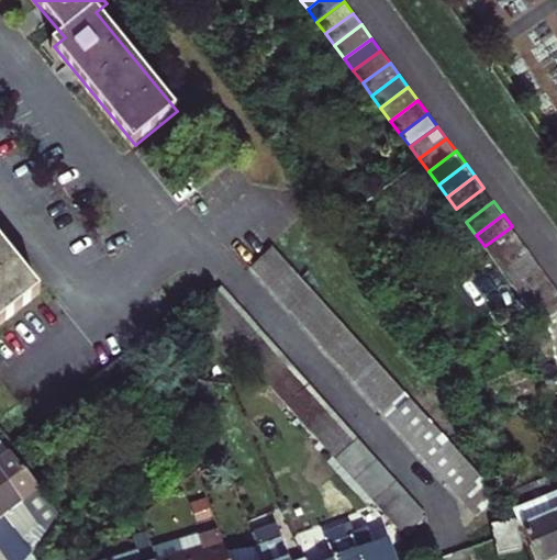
[(512,226),(485,246),(493,258),(521,237),(512,226)]
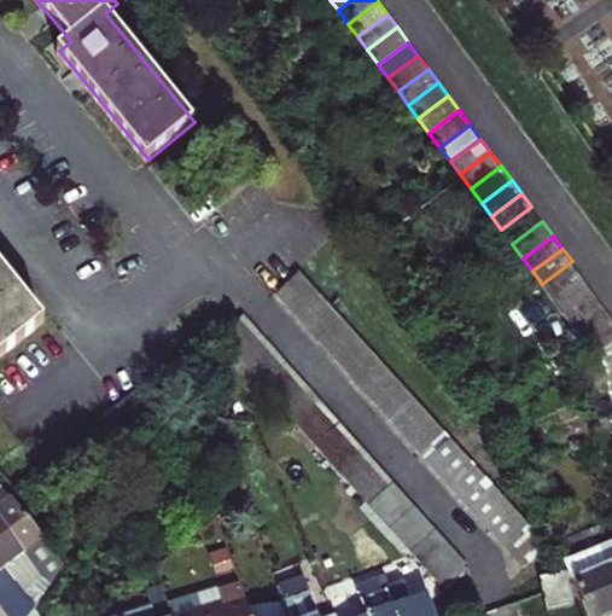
[(0,352),(3,355),(50,314),(0,256),(0,352)]
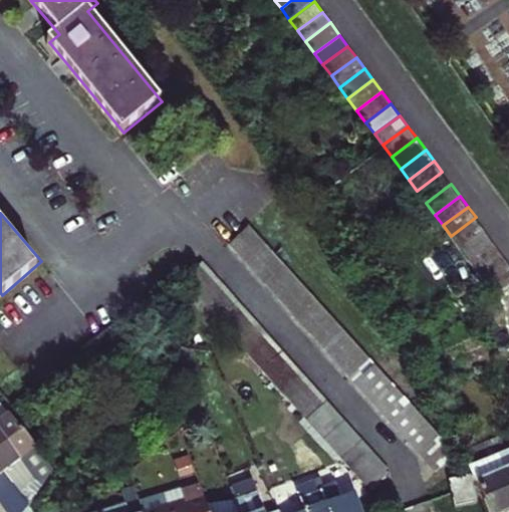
[(476,217),(451,236),(460,248),(485,229),(476,217)]
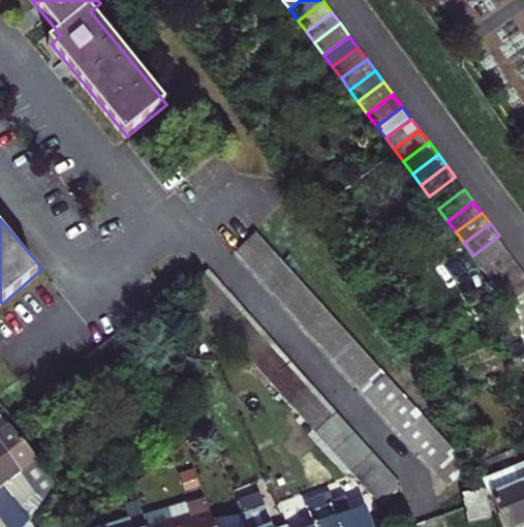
[(262,226),(240,245),(449,481),(467,464),(262,226)]
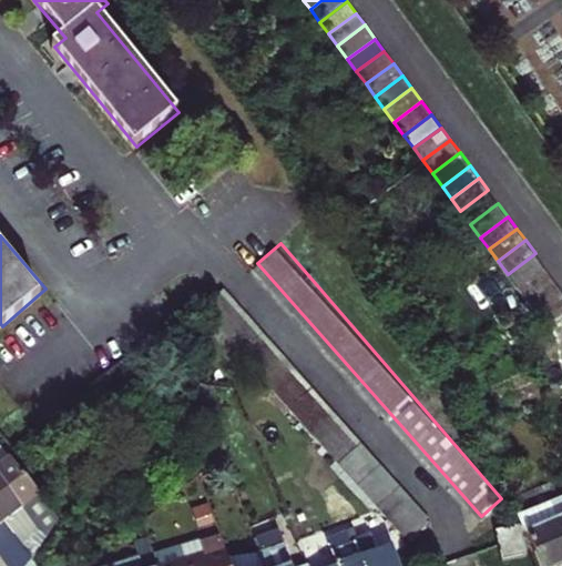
[(508,274),(517,286),(544,265),(535,253),(508,274)]
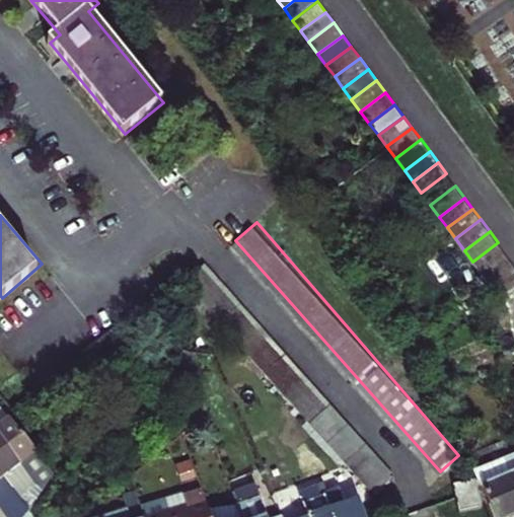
[(472,262),(482,273),(507,254),(498,242),(472,262)]
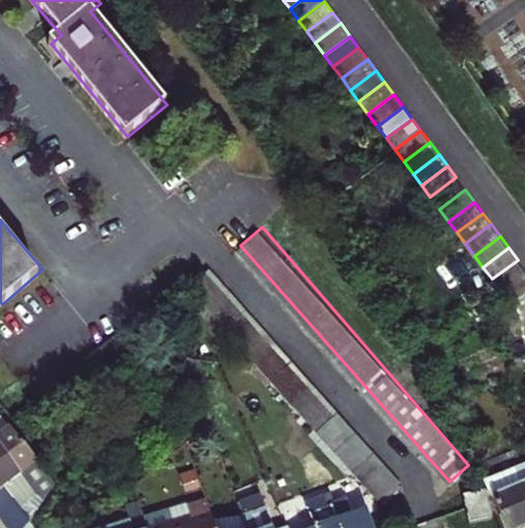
[(492,279),(500,291),(524,272),(524,269),(518,260),(492,279)]
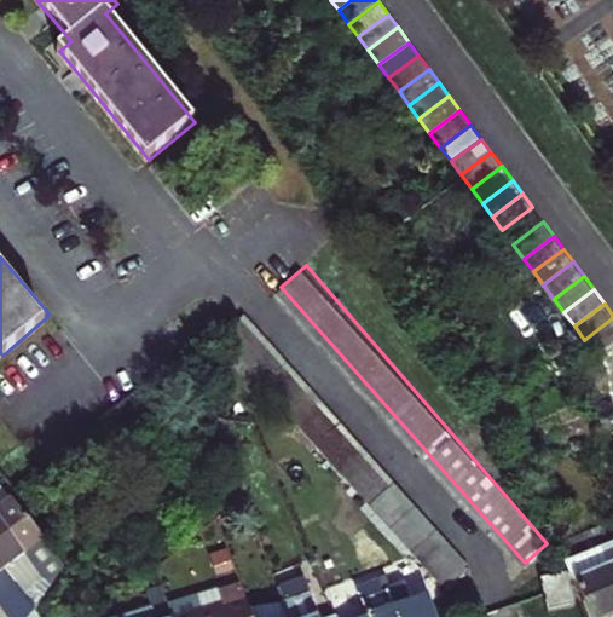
[(244,315),(219,335),(441,587),(466,566),(244,315)]
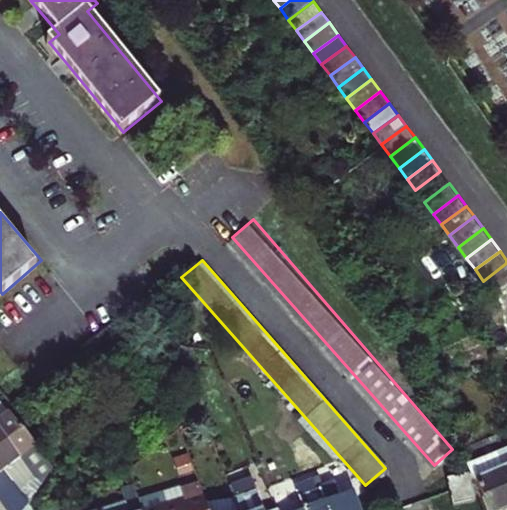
[(506,263),(483,281),(492,292),(506,280),(506,263)]
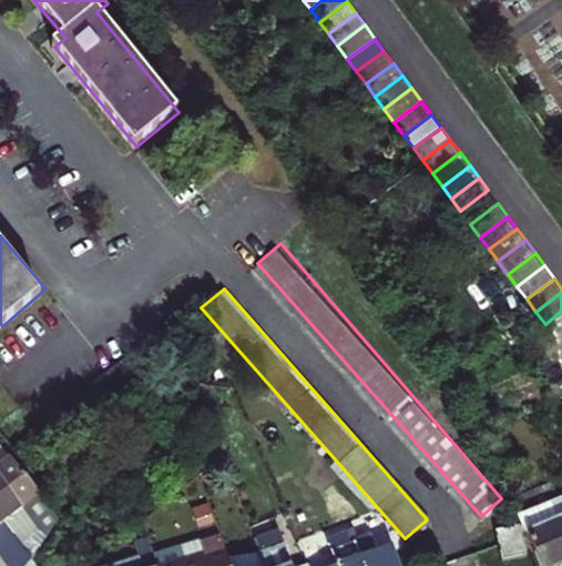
[(0,477),(46,535),(52,525),(57,519),(57,518),(10,457),(0,464),(0,477)]
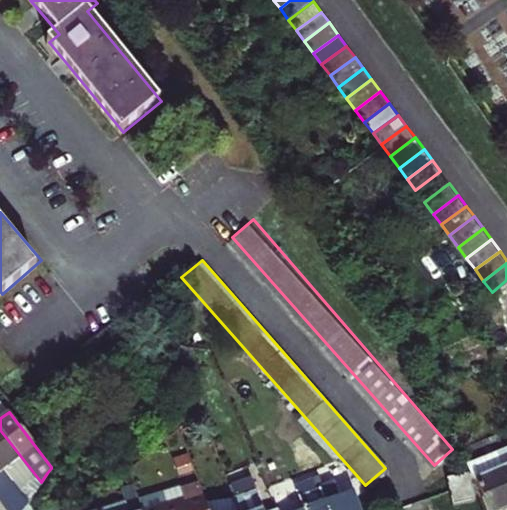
[(0,463),(30,500),(41,482),(0,430),(0,463)]
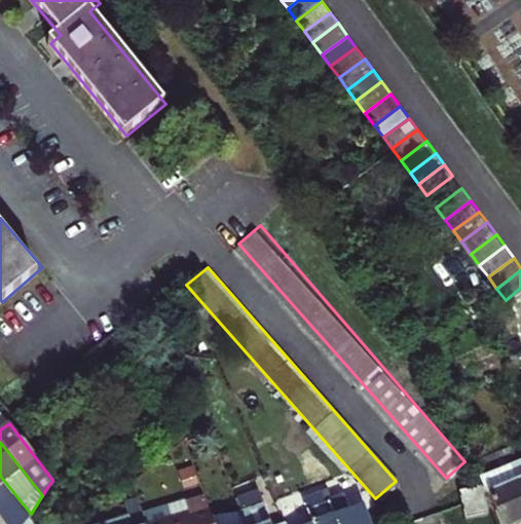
[(520,455),(479,470),(501,523),(508,523),(520,518),(520,455)]
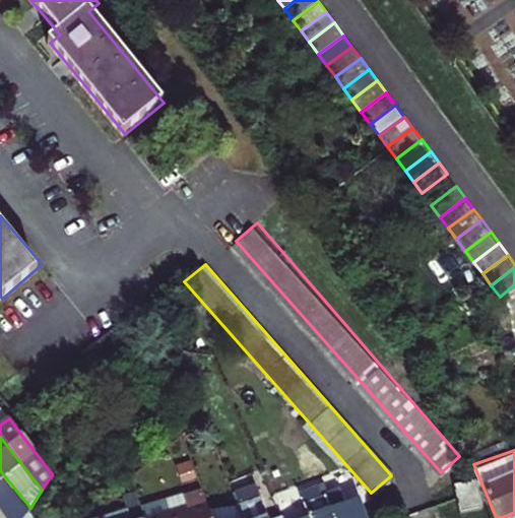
[(0,507),(8,517),(20,517),(30,508),(0,470),(0,507)]
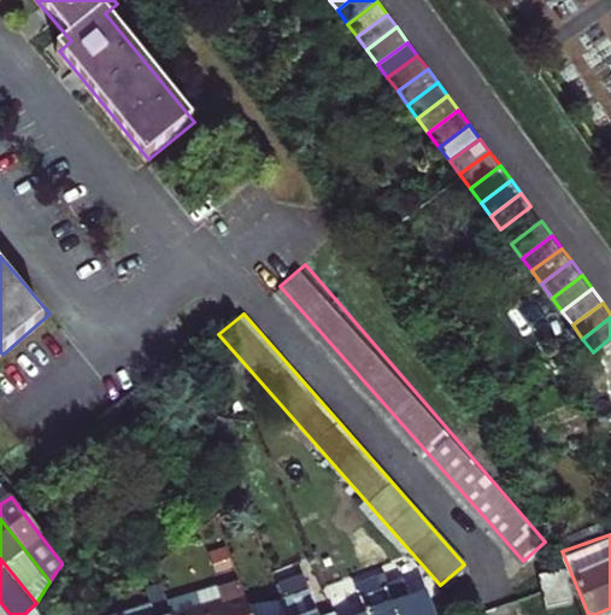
[(559,561),(534,567),(542,601),(568,595),(559,561)]
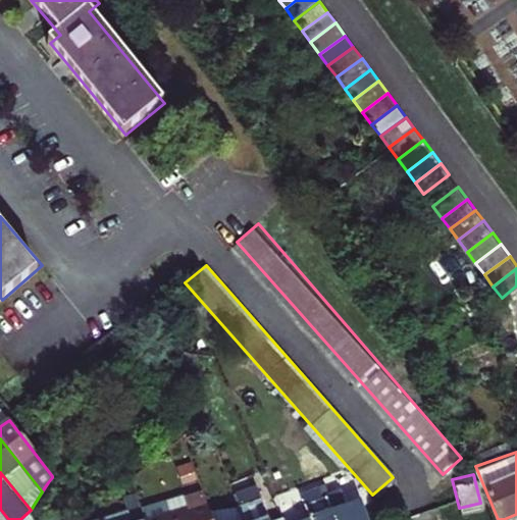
[(56,480),(52,477),(48,482),(53,485),(56,480)]
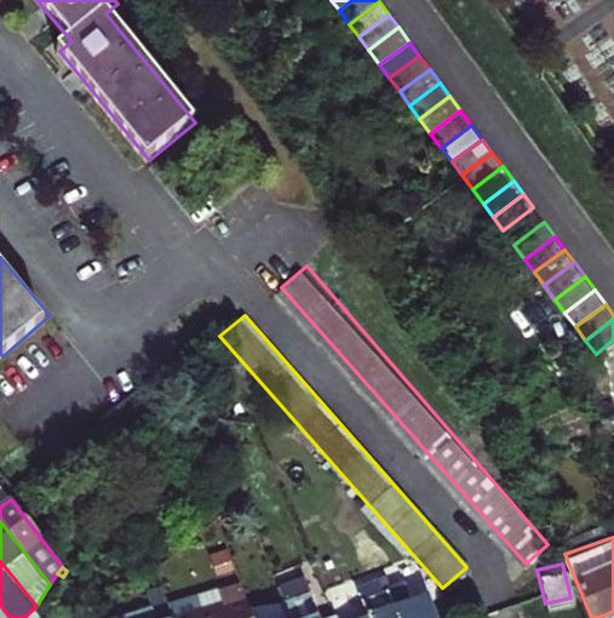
[(366,616),(360,617),(434,617),(425,593),(413,596),(408,583),(391,589),(385,573),(353,587),(366,616)]
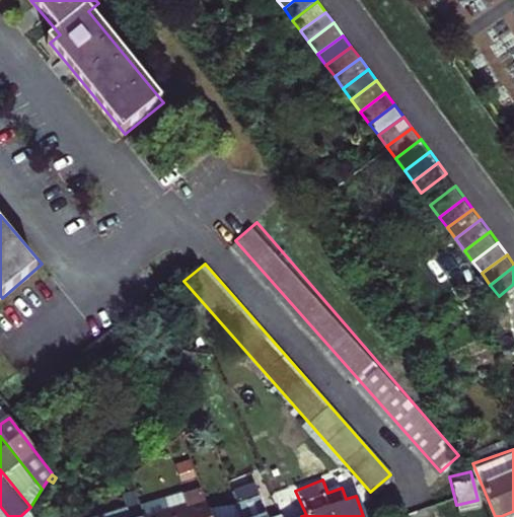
[(257,486),(234,494),(238,505),(241,516),(278,516),(278,515),(274,516),(269,516),(257,486)]
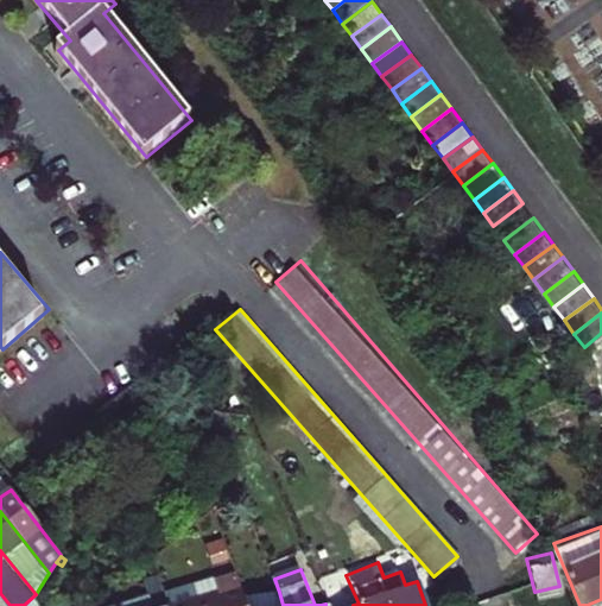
[(245,605),(245,604),(234,570),(213,578),(219,595),(179,605),(245,605)]
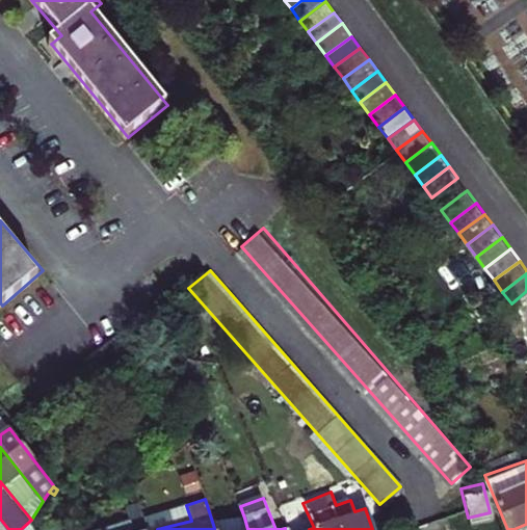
[(247,529),(244,518),(214,528),(214,529),(247,529)]
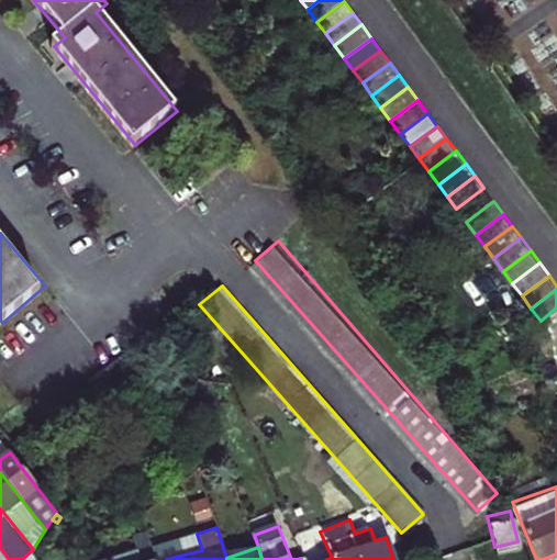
[(141,559),(138,548),(97,559),(41,559),(33,549),(22,559),(141,559)]
